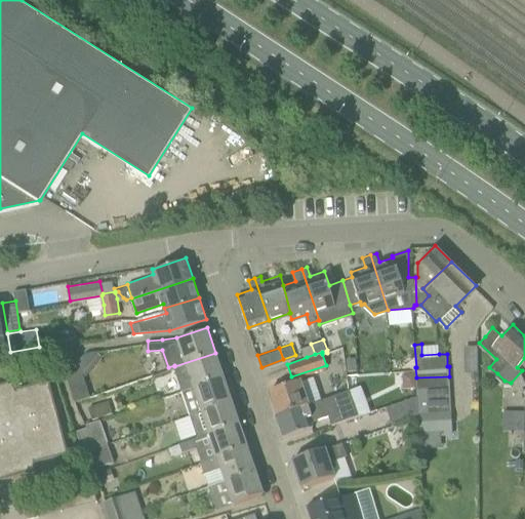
[(183,389),(224,375),(215,353),(174,366),(183,389)]
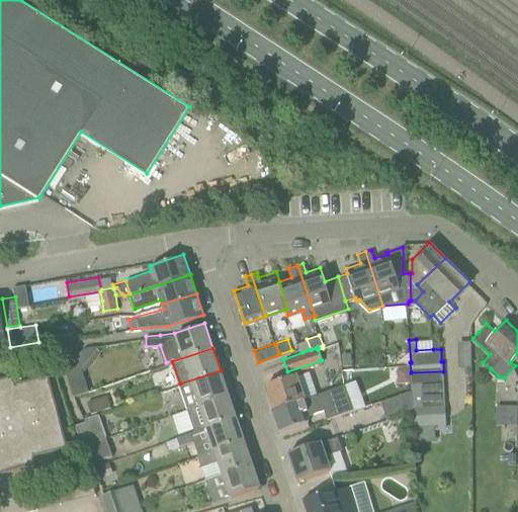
[(352,362),(351,350),(342,351),(343,363),(352,362)]
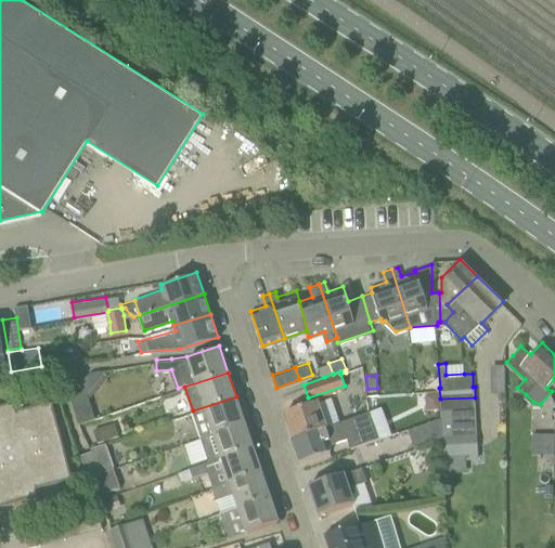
[(79,421),(95,416),(87,388),(69,392),(79,421)]
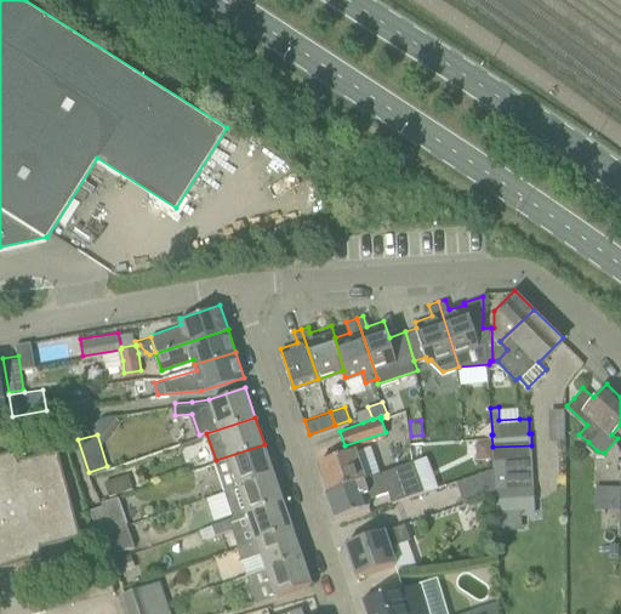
[(491,438),(476,438),(477,456),(491,455),(491,438)]
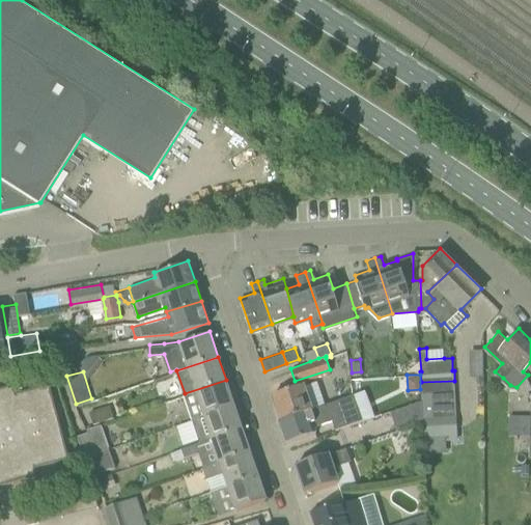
[(233,404),(226,380),(185,393),(193,417),(233,404)]
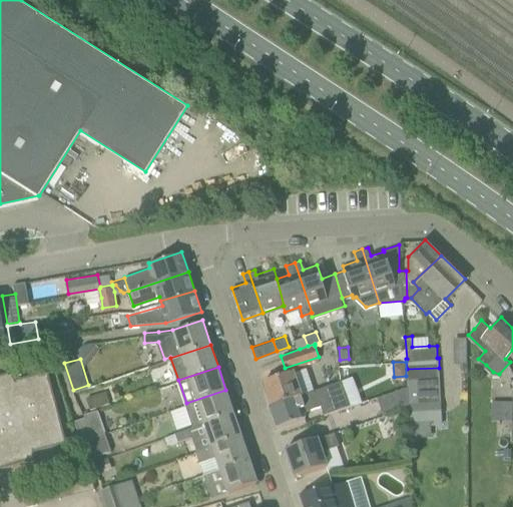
[(0,463),(12,461),(13,464),(36,458),(33,447),(53,442),(53,444),(66,441),(48,370),(35,373),(35,376),(16,381),(13,370),(0,373),(0,463)]
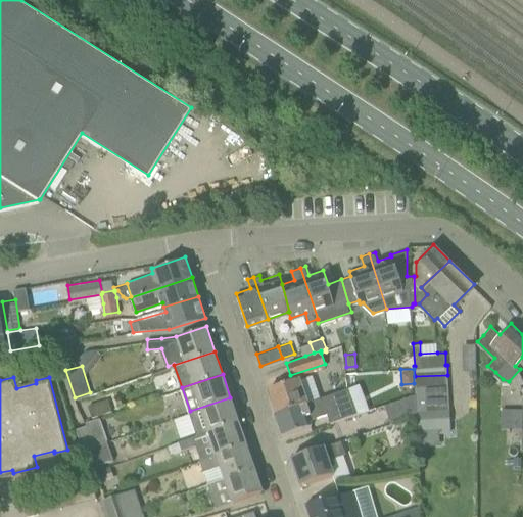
[(268,387),(270,392),(276,412),(306,401),(298,377),(268,387)]
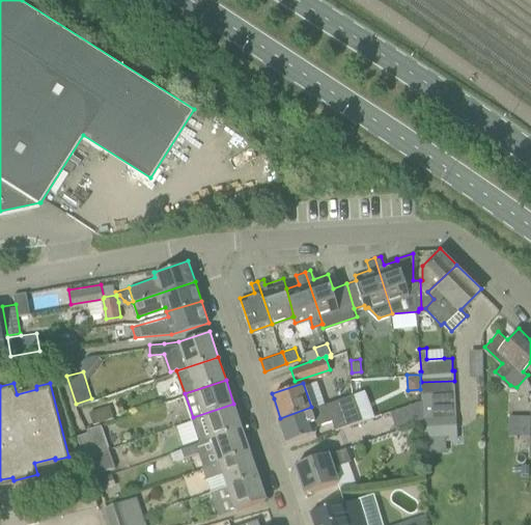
[(355,393),(355,392),(311,407),(280,418),(278,419),(286,441),(316,431),(314,424),(333,418),(335,426),(363,418),(363,416),(355,393)]
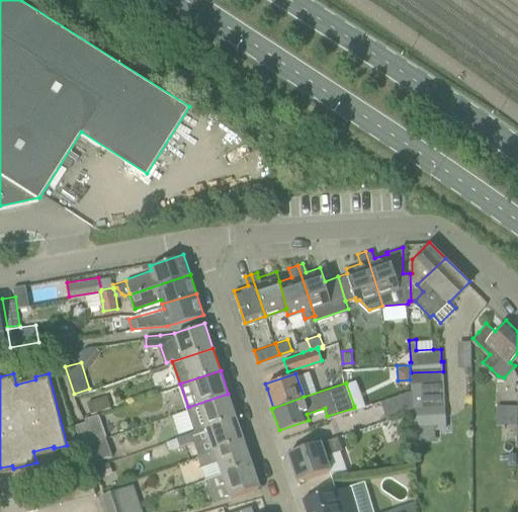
[(413,388),(401,392),(381,398),(387,416),(414,407),(414,402),(413,388)]
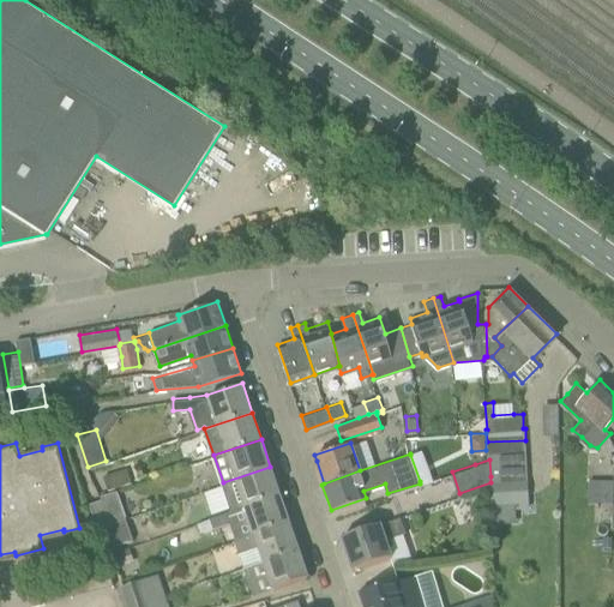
[(128,467),(106,474),(110,487),(132,480),(128,467)]
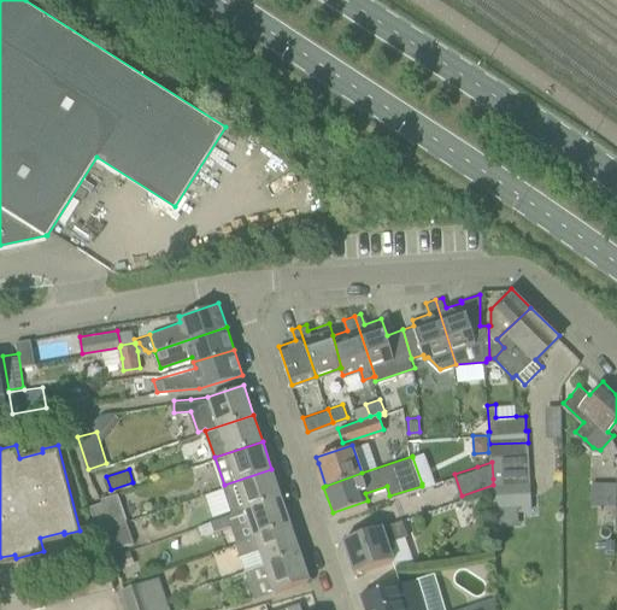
[(281,496),(271,469),(224,485),(234,511),(245,508),(281,496)]
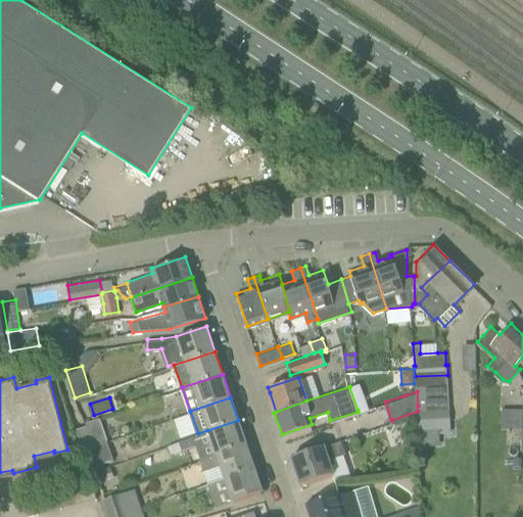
[(418,411),(419,444),(443,443),(442,430),(450,430),(449,405),(418,406),(418,411)]
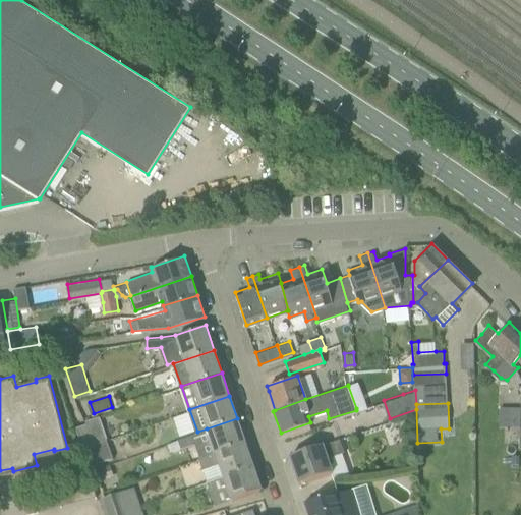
[(520,408),(520,405),(500,405),(500,423),(520,424),(520,408)]
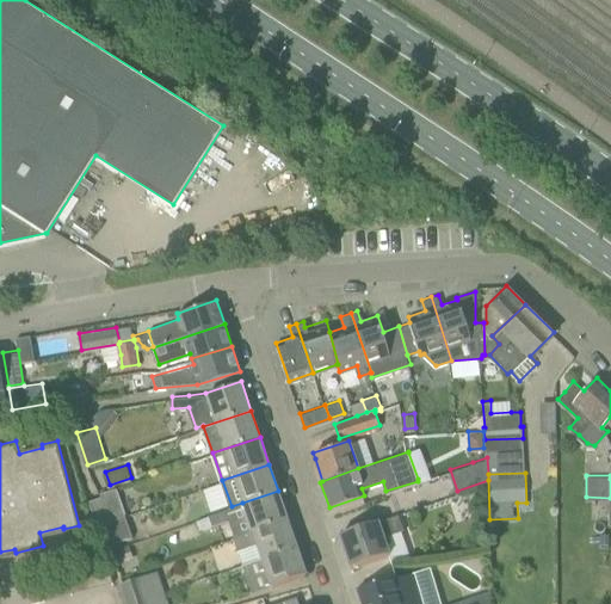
[(117,486),(100,492),(102,494),(88,499),(97,524),(125,513),(117,486)]
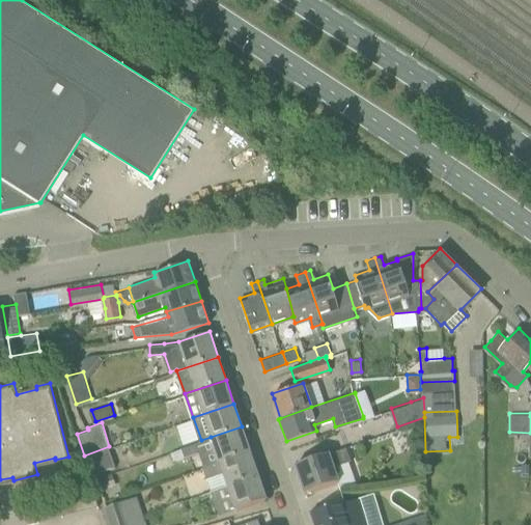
[(219,460),(250,450),(242,426),(211,437),(219,460)]
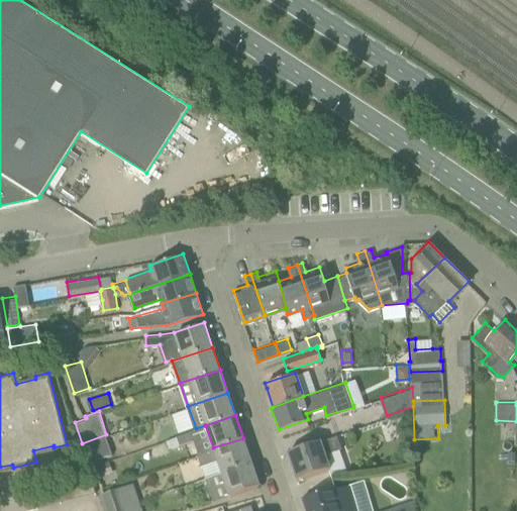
[(180,443),(195,438),(193,430),(178,434),(180,443)]
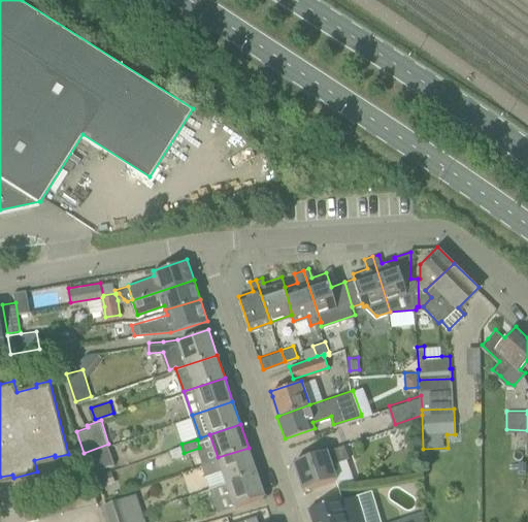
[(84,453),(90,470),(114,461),(108,444),(84,453)]
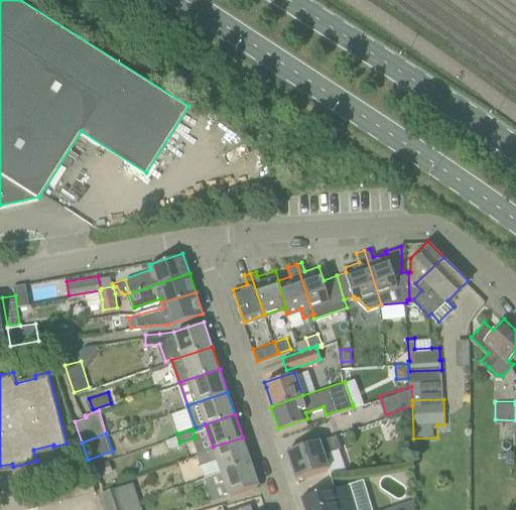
[(287,450),(296,478),(344,462),(340,448),(341,447),(337,433),(287,450)]
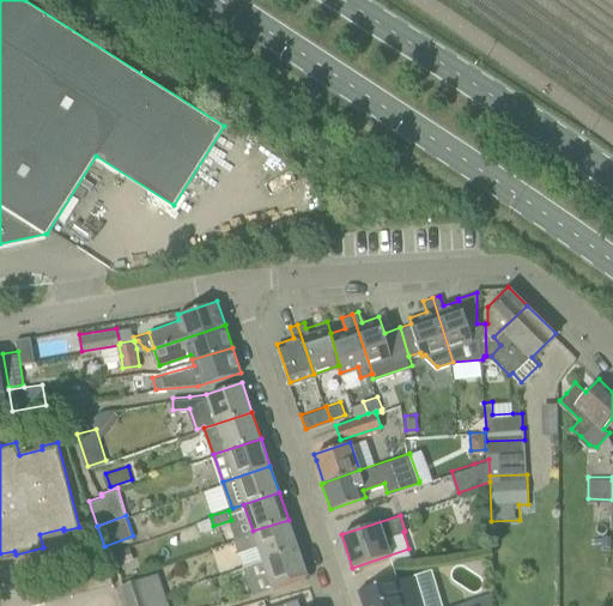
[(298,547),(289,520),(253,531),(235,538),(244,565),(298,547)]
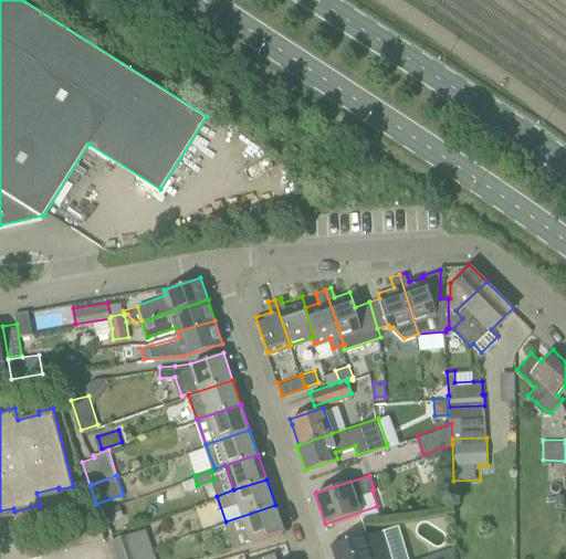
[(123,514),(118,501),(103,506),(107,519),(123,514)]
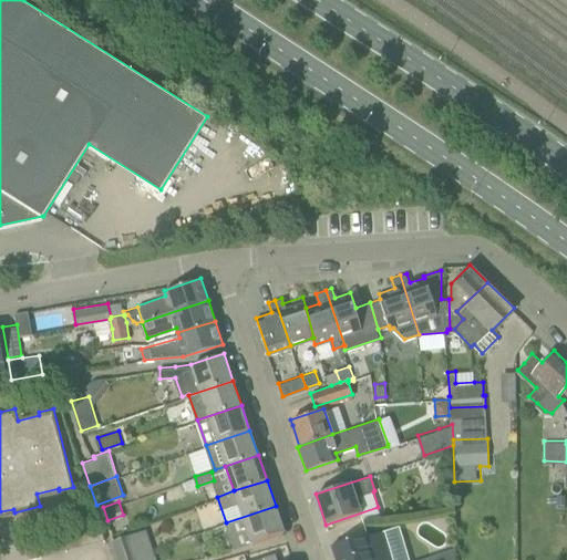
[(228,530),(235,548),(284,530),(276,506),(226,522),(215,527),(217,533),(228,530)]
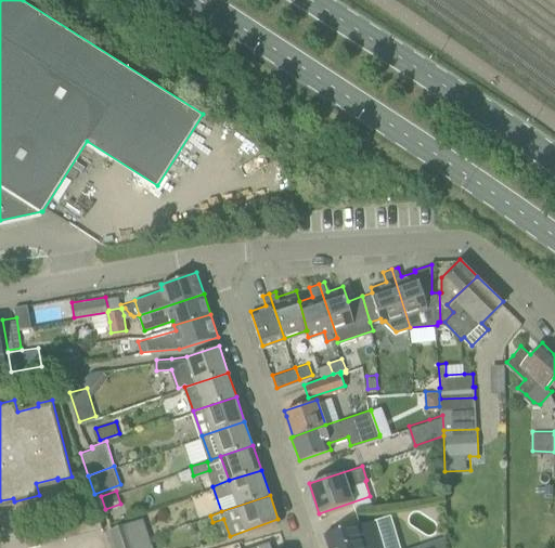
[(387,547),(385,540),(382,540),(374,518),(360,522),(360,521),(324,532),(330,547),(387,547)]
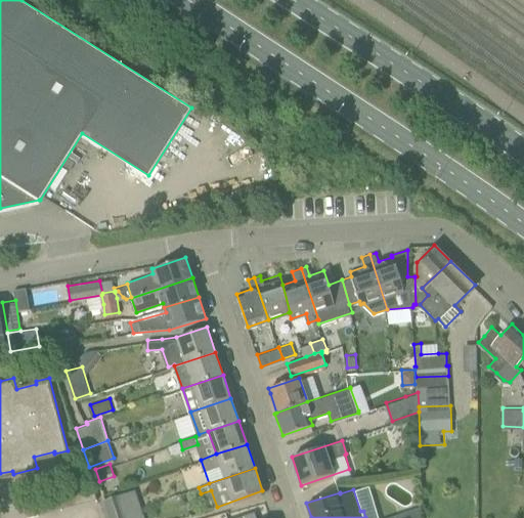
[(103,499),(111,517),(126,511),(121,493),(103,499)]
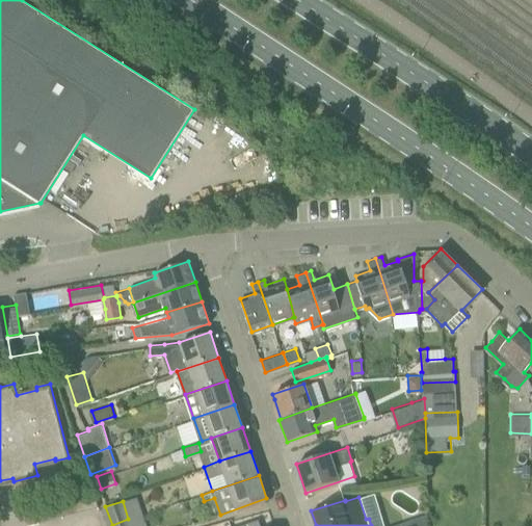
[(427,525),(427,511),(384,525),(427,525)]
